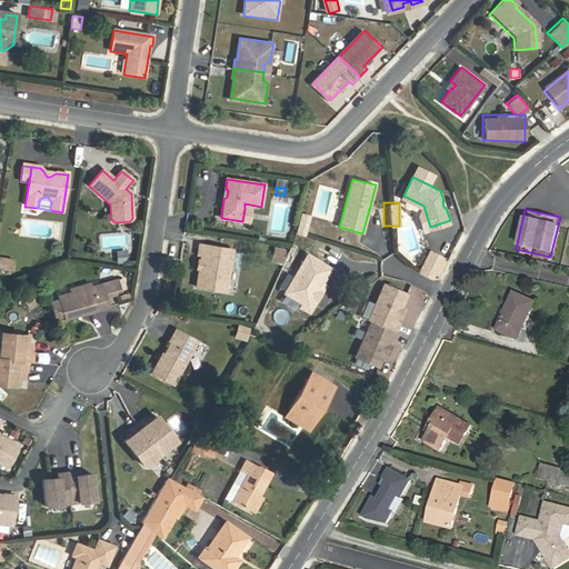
[(200,270),(198,288),(227,292),(233,251),(200,246),(199,256),(202,256),(201,262),(203,265),(202,268),(200,270)]
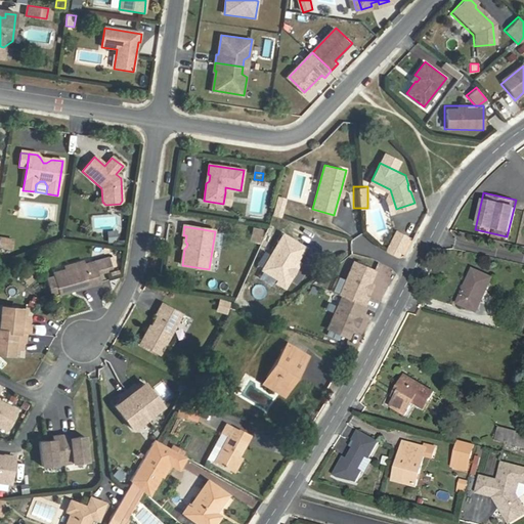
[(248,241),(259,244),(263,229),(252,226),(248,241)]
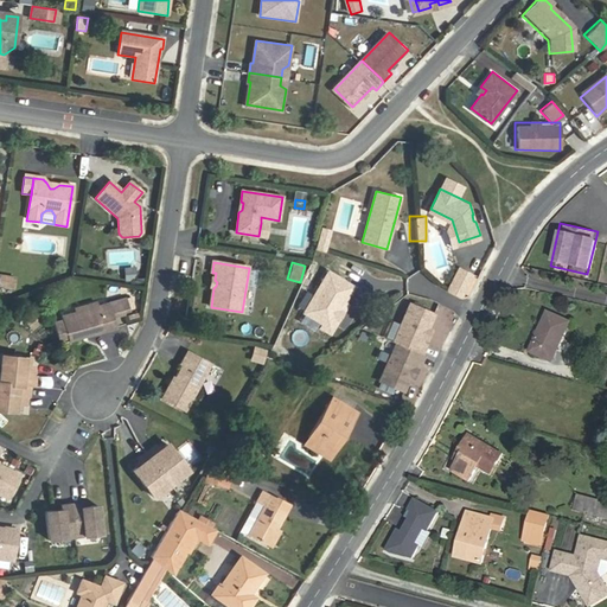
[(458,268),(447,291),(461,296),(472,274),(458,268)]
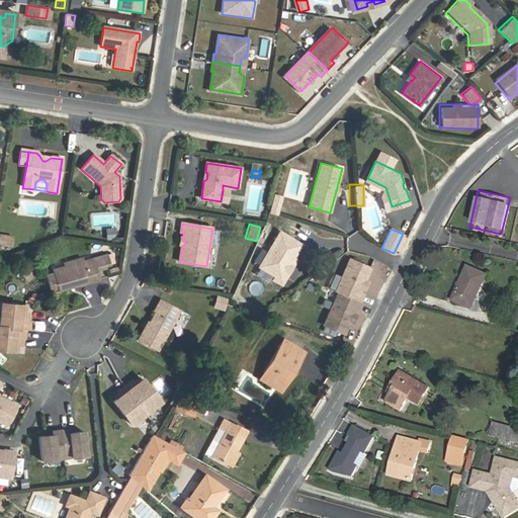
[(108,231),(107,240),(115,242),(116,232),(108,231)]
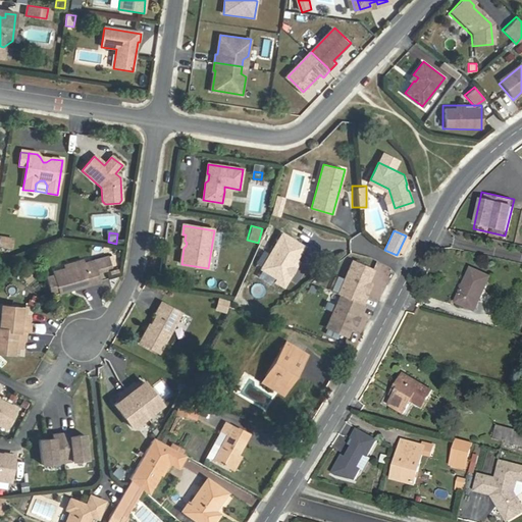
[(304,247),(282,233),(263,269),(279,278),(279,279),(285,277),(296,260),(304,247)]
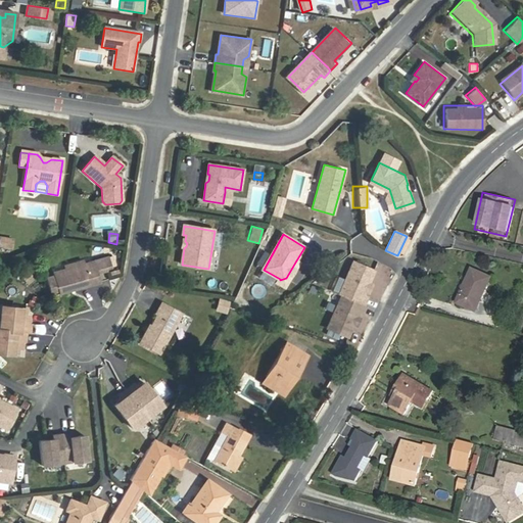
[(12,241),(0,238),(0,248),(10,250),(12,241)]
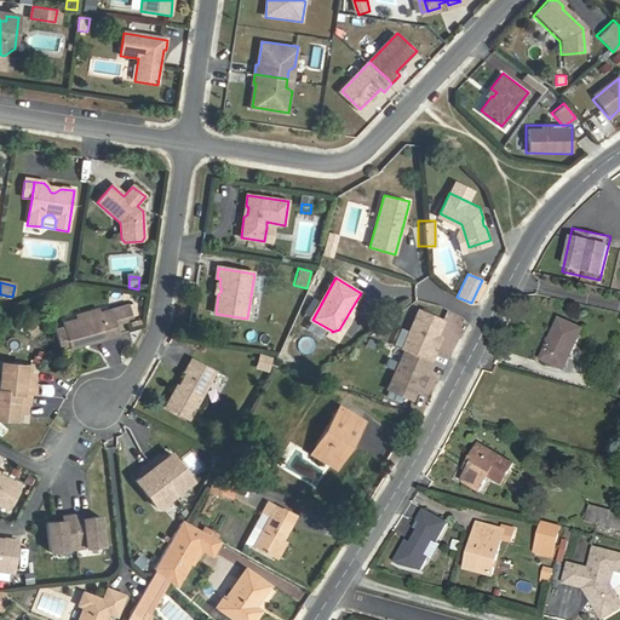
[(443,317),(419,308),(403,346),(406,346),(431,359),(436,349),(431,348),(434,342),(437,332),(443,317)]
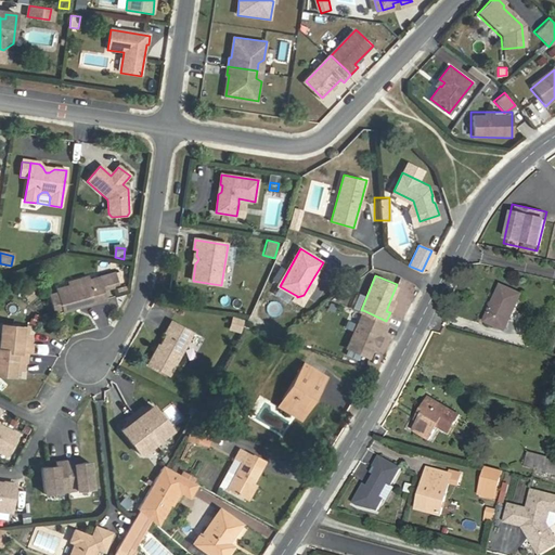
[(79,283),(59,289),(65,311),(75,309),(95,302),(108,298),(102,276),(85,282),(85,284),(80,286),(79,283)]
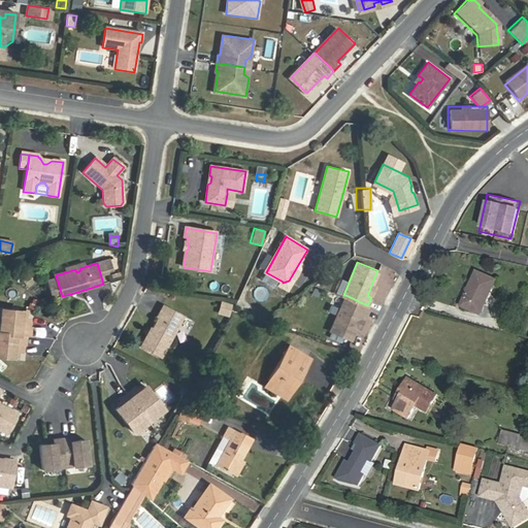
[(283,283),(283,282),(279,285),(288,290),(302,265),(299,263),(289,281),(283,283)]
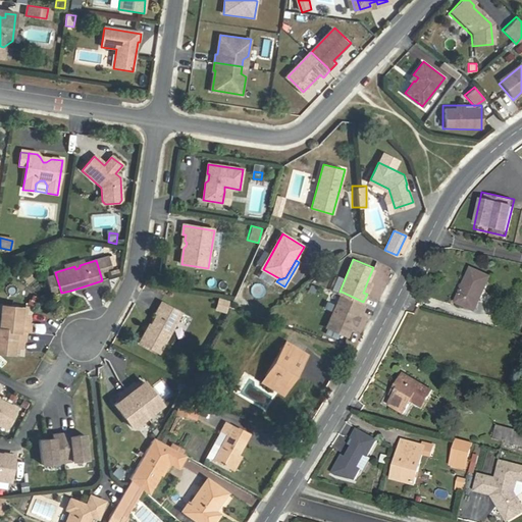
[(457,302),(475,310),(489,277),(472,268),(457,302)]
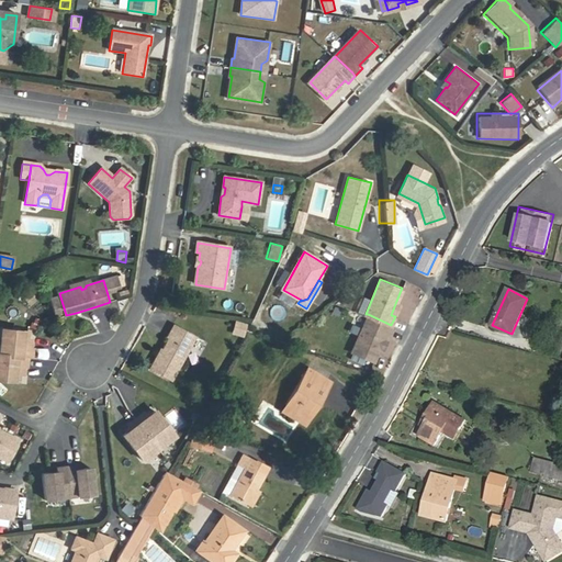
[(97,306),(76,313),(77,315),(98,310),(97,306)]
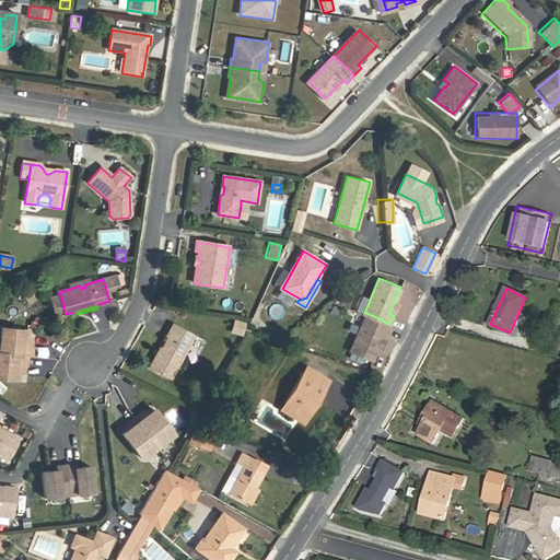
[(388,334),(393,325),(389,324),(366,313),(351,349),(373,358),(380,345),(383,337),(385,331),(388,334)]
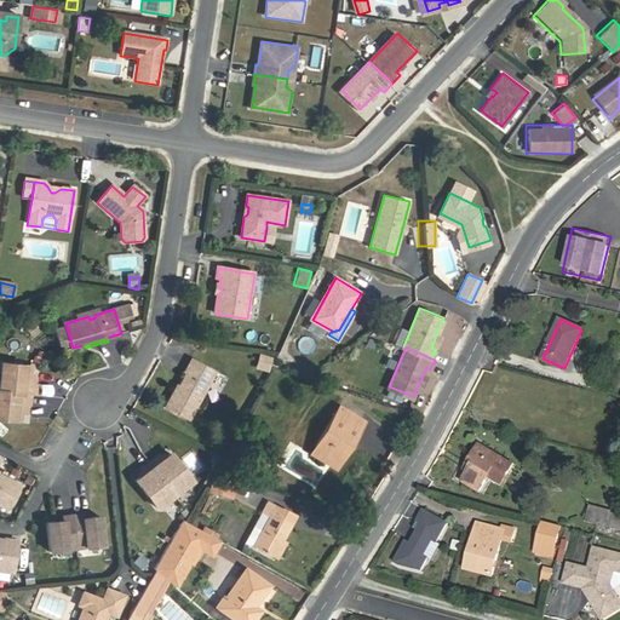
[(176,390),(165,407),(189,420),(217,372),(193,359),(184,374),(187,375),(179,388),(182,388),(179,392),(176,390)]
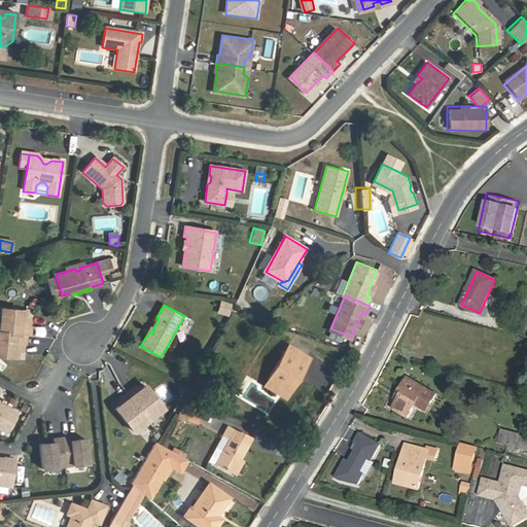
[(28,312),(3,309),(1,332),(28,336),(32,336),(33,326),(26,326),(27,319),(28,312)]
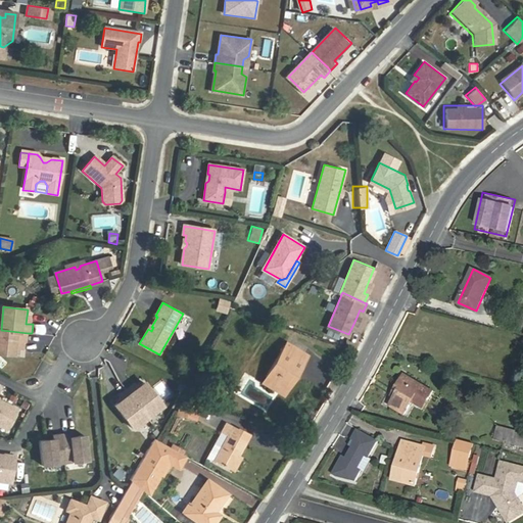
[(27,342),(28,333),(1,330),(0,330),(0,353),(18,355),(19,348),(20,341),(27,342)]
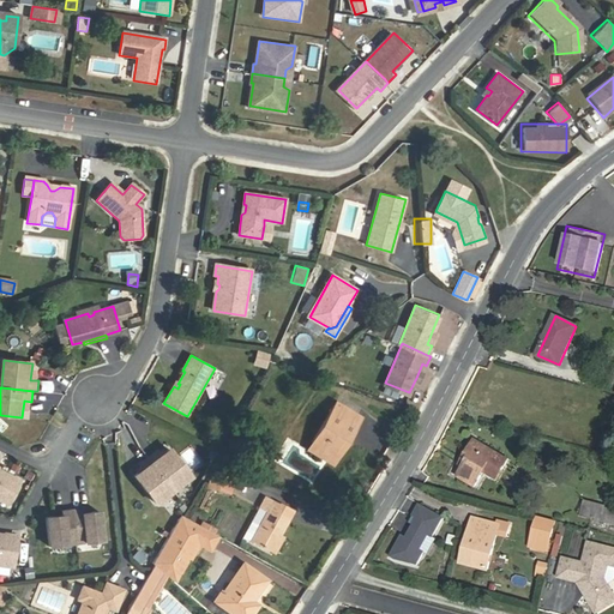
[(336,403),(313,441),(333,455),(345,433),(349,435),(360,419),(336,403)]
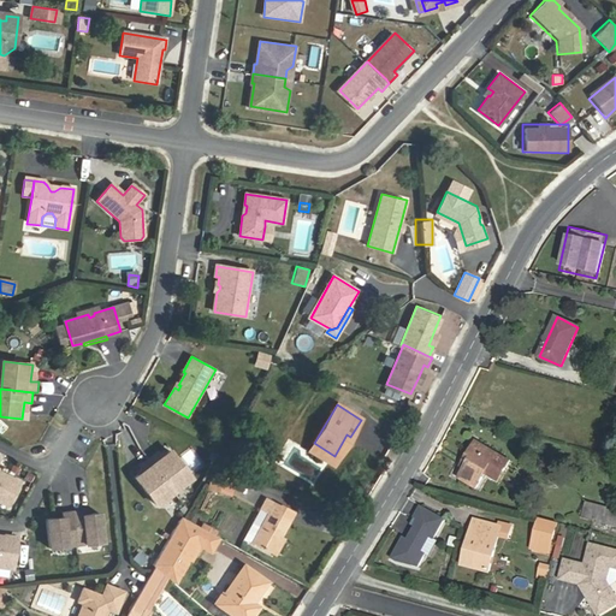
[(335,456),(314,443),(308,451),(333,467),(350,437),(347,434),(335,456)]
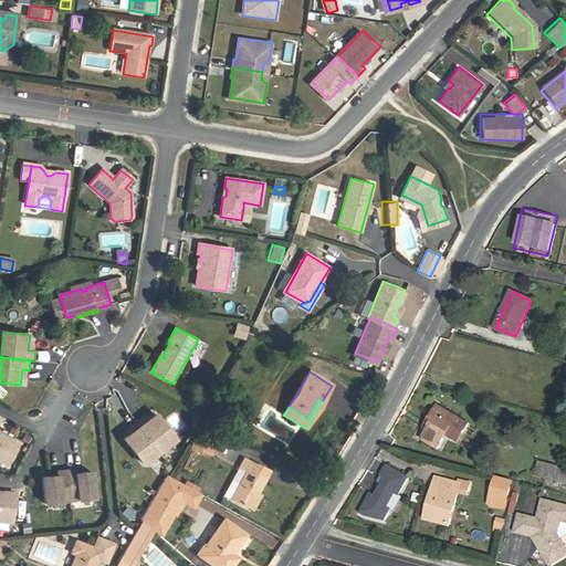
[(431,425),(428,430),(422,438),(439,448),(447,435),(451,428),(463,435),(470,423),(439,405),(428,422),(431,425)]
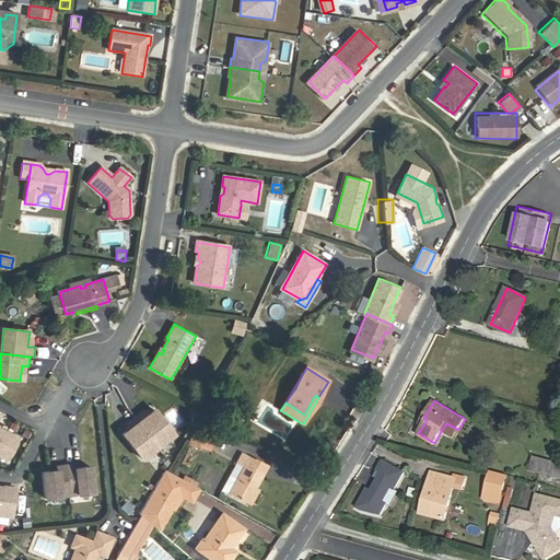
[(142,410),(136,417),(159,445),(174,433),(154,408),(150,411),(146,415),(144,412),(142,410)]
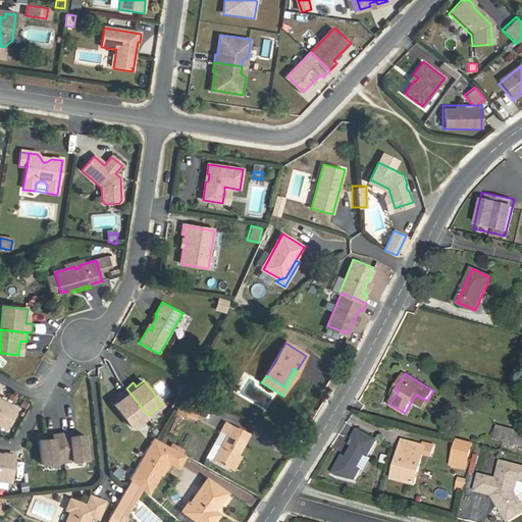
[(118,401),(115,404),(134,426),(148,415),(126,388),(119,394),(121,396),(122,398),(118,401)]
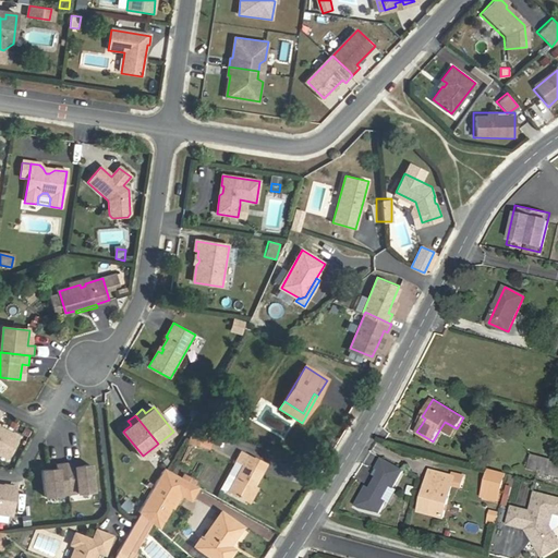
[(452,436),(457,428),(445,422),(440,428),(452,436)]
